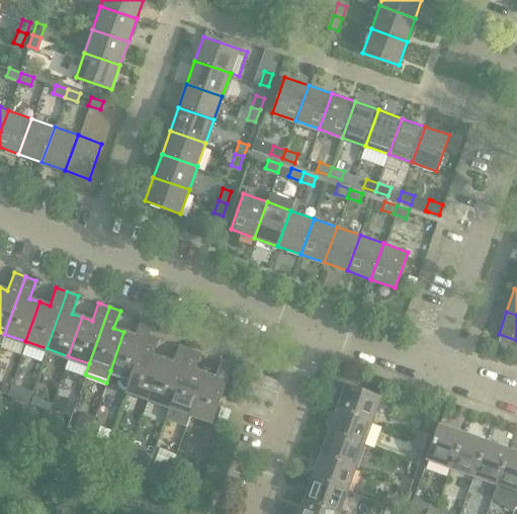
[(123,332),(110,370),(118,374),(116,380),(119,388),(126,390),(131,378),(132,378),(148,333),(152,322),(141,318),(134,336),(123,332)]
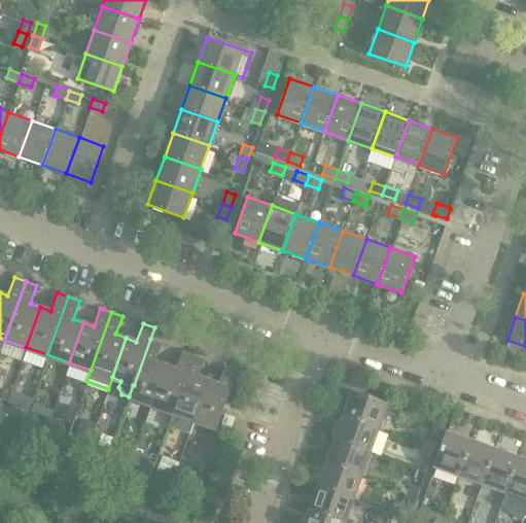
[(134,385),(133,385),(129,396),(151,405),(165,364),(154,361),(162,343),(150,339),(134,385)]
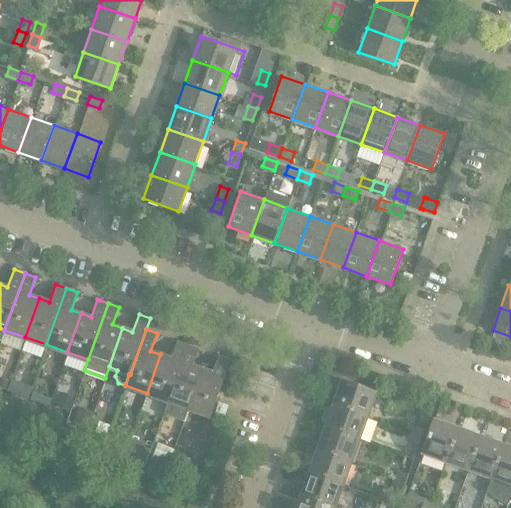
[(187,344),(177,340),(170,358),(160,354),(147,393),(167,400),(187,344)]
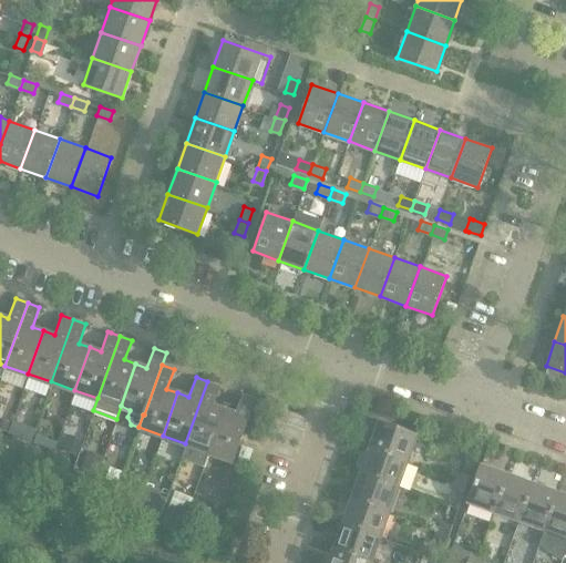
[(219,385),(207,381),(185,443),(208,451),(224,409),(213,405),(219,385)]
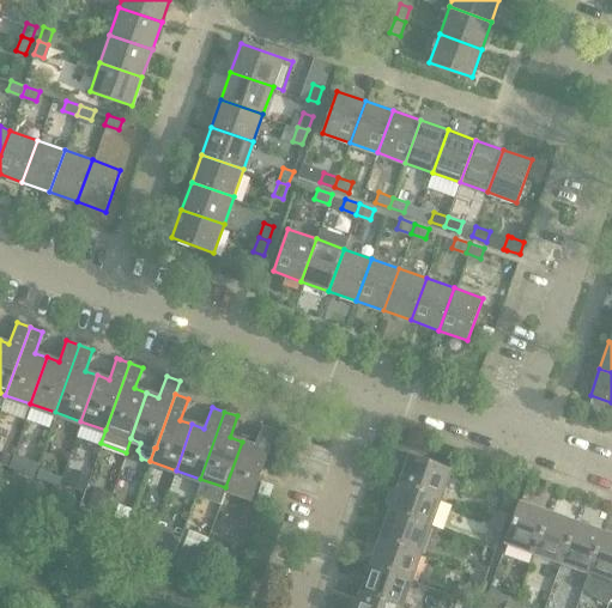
[(276,430),(261,425),(254,445),(242,442),(225,487),(252,497),(276,430)]
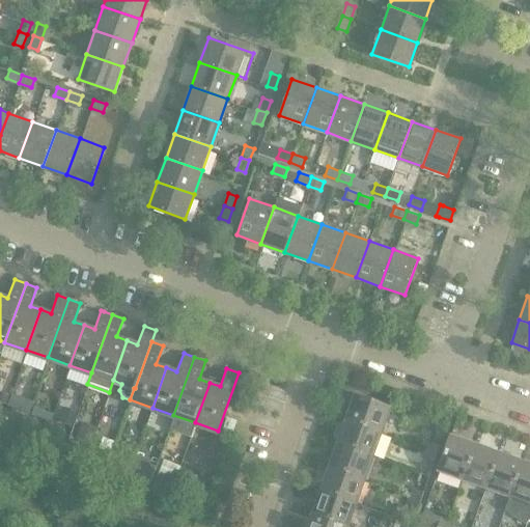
[(11,392),(7,405),(19,409),(23,396),(11,392)]
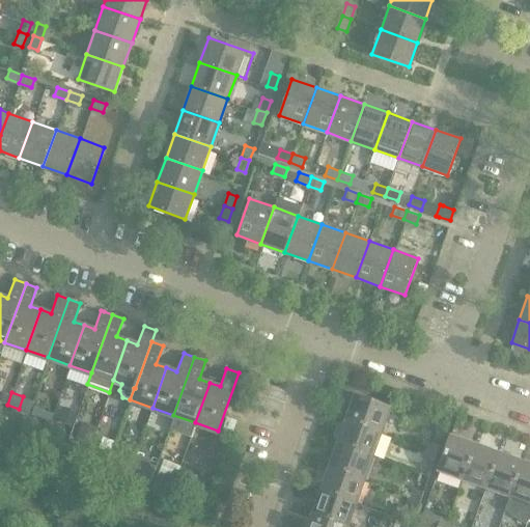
[(354,394),(345,418),(381,431),(389,407),(354,394)]
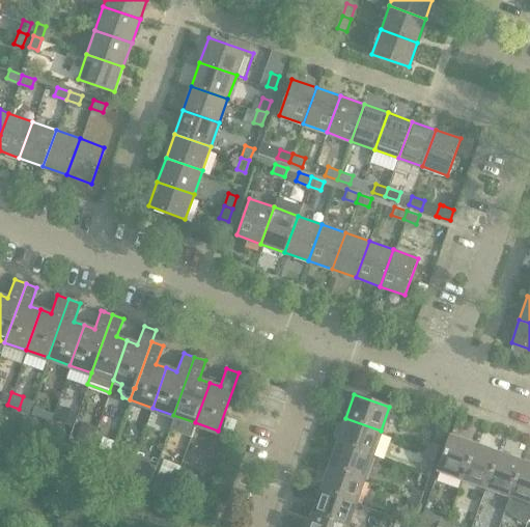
[(33,405),(31,412),(50,419),(52,412),(33,405)]
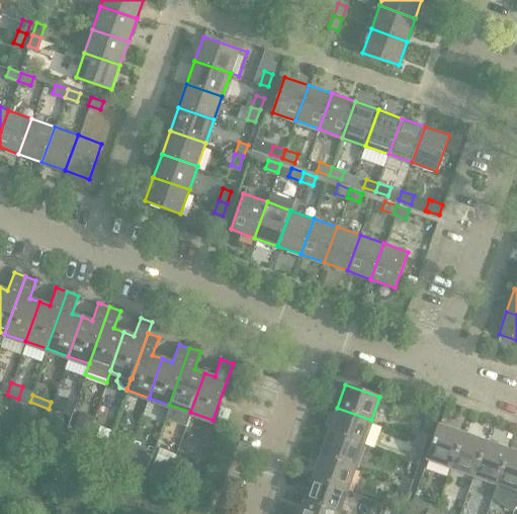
[(218,416),(227,419),(231,408),(222,405),(218,416)]
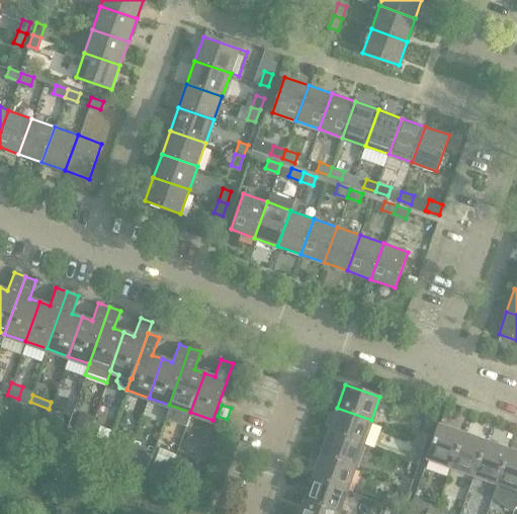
[(337,408),(329,431),(363,443),(371,420),(337,408)]
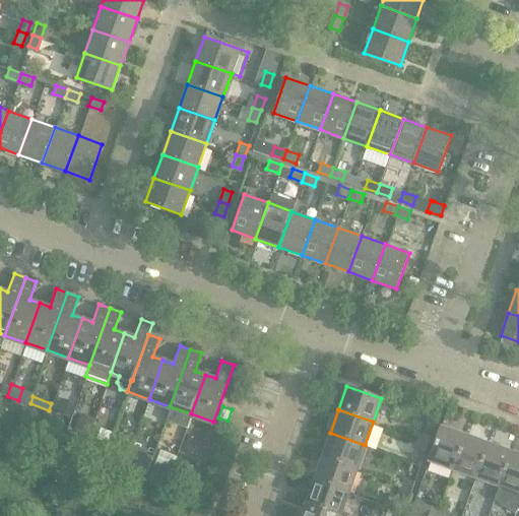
[(465,434),(441,426),(429,460),(452,468),(465,434)]
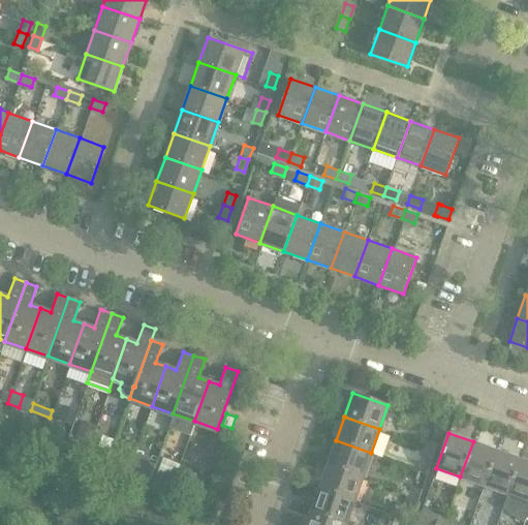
[(427,437),(424,444),(436,449),(438,441),(427,437)]
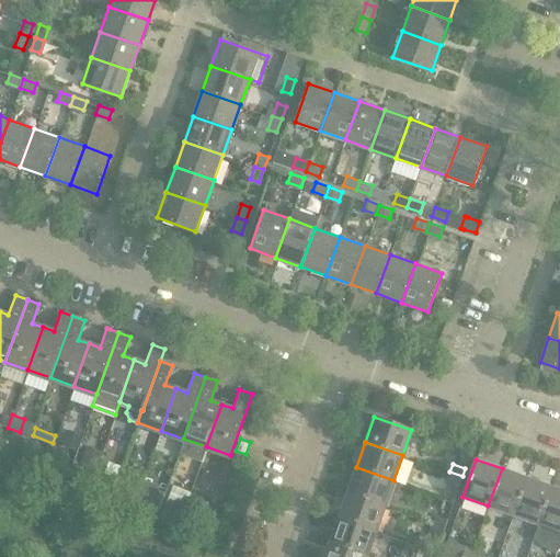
[(356,467),(347,492),(385,506),(393,480),(356,467)]
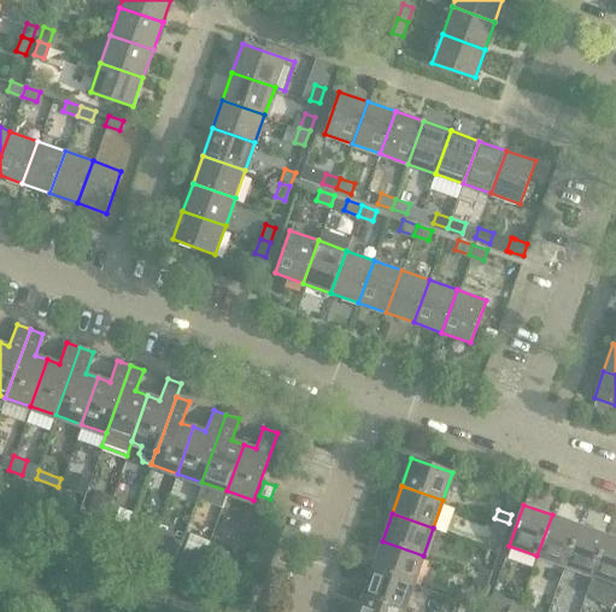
[(579,524),(552,515),(537,555),(564,565),(579,524)]
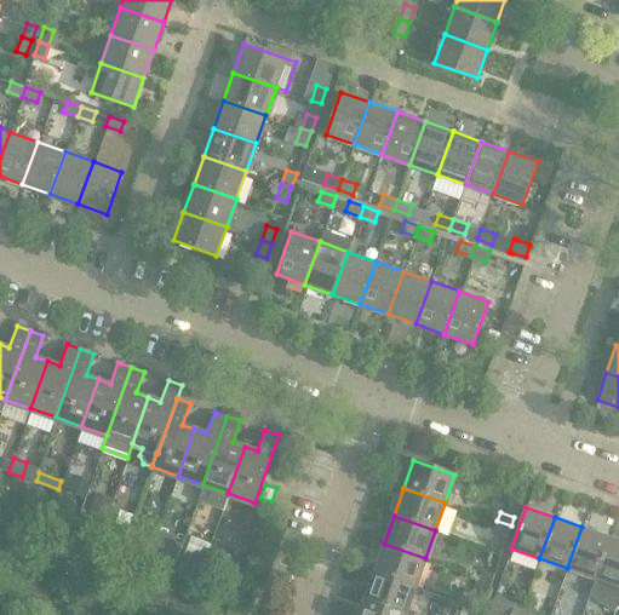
[(511,526),(497,521),(493,532),(508,535),(511,526)]
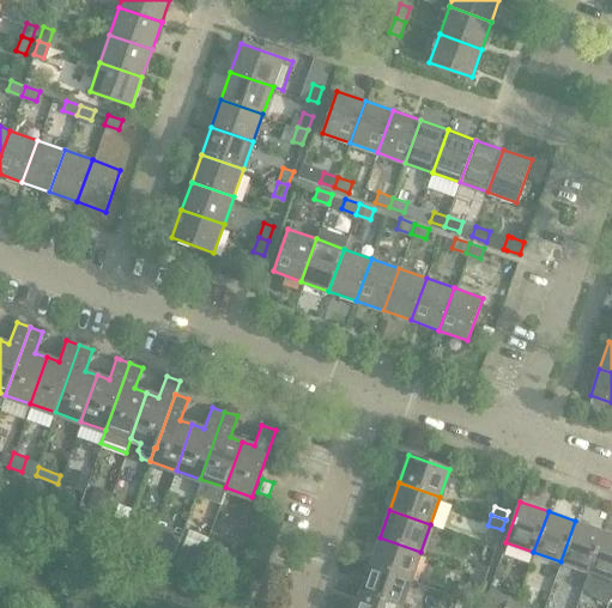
[(603,530),(575,521),(561,561),(588,571),(603,530)]
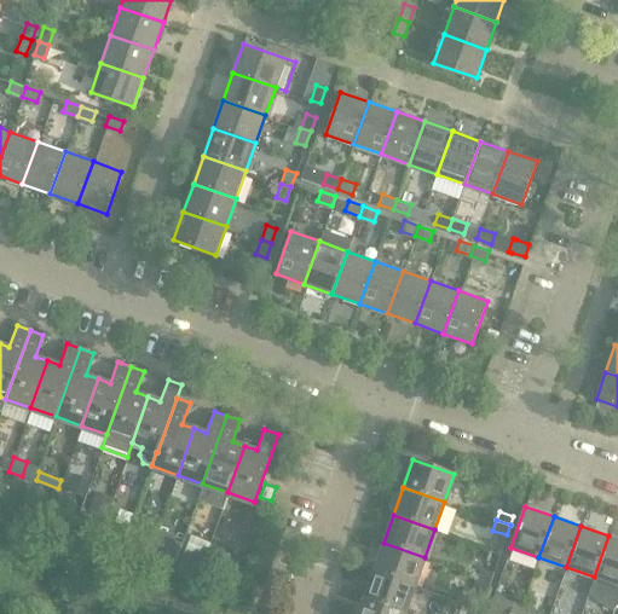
[(617,596),(617,539),(608,536),(594,577),(589,591),(598,594),(596,597),(613,609),(616,604),(617,596)]
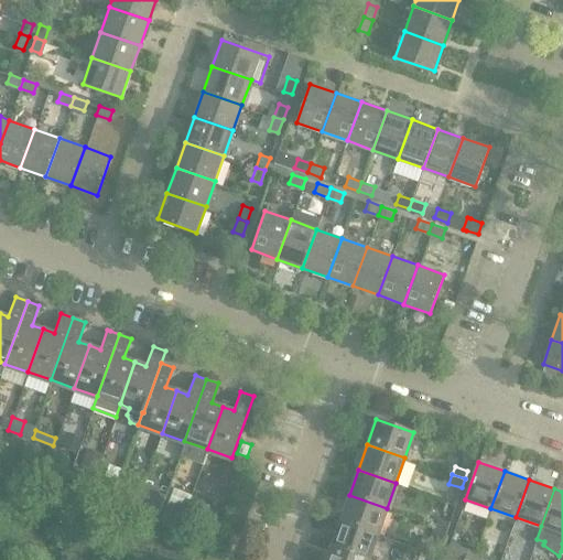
[(349,495),(340,519),(378,532),(387,508),(349,495)]
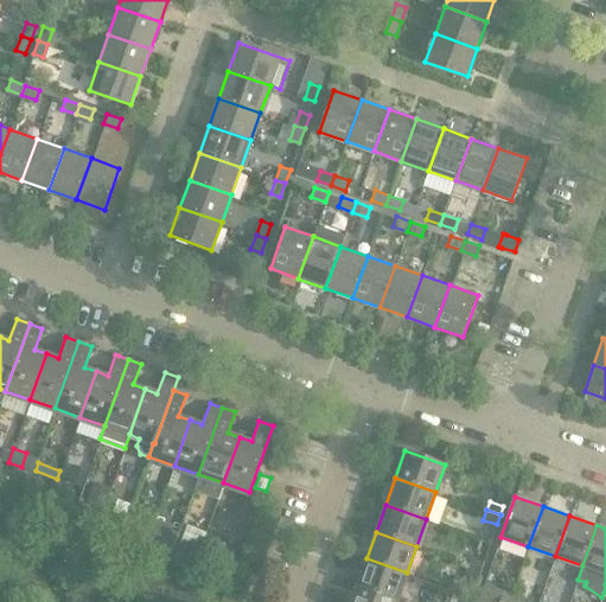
[(471,556),(467,564),(480,569),(484,561),(471,556)]
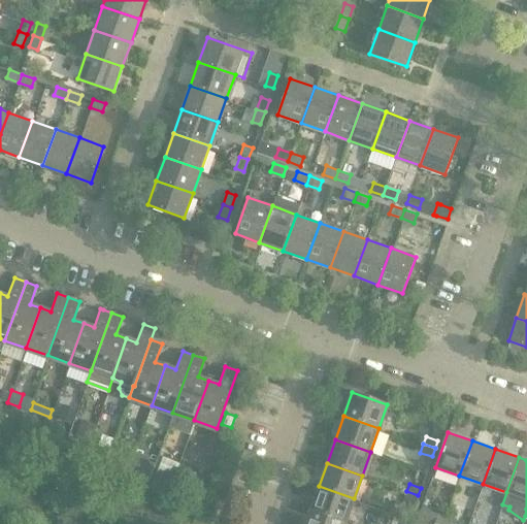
[(319,486),(310,510),(346,522),(354,498),(319,486)]
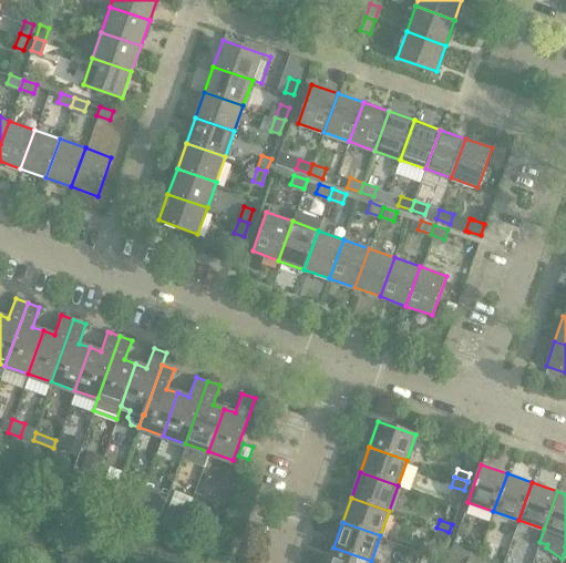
[(449,532),(436,528),(433,536),(446,541),(449,532)]
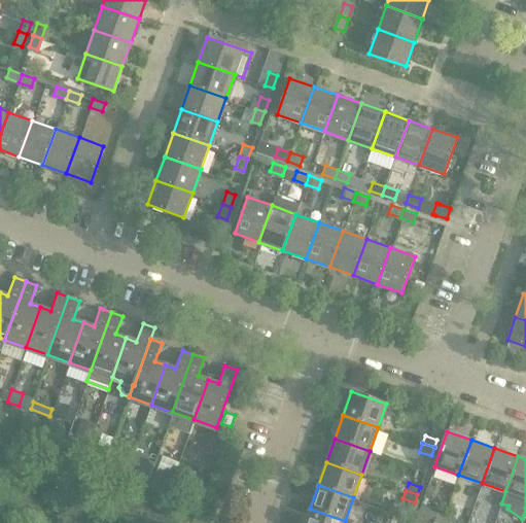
[(310,509),(304,522),(344,522),(345,521),(310,509)]
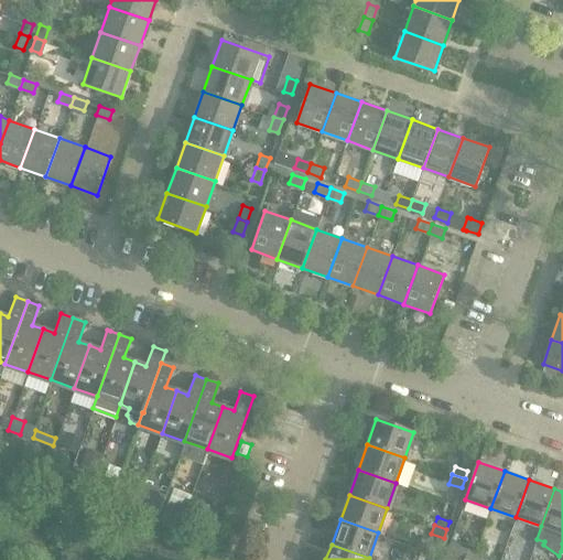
[(468,547),(464,559),(465,559),(472,559),(476,550),(468,547)]
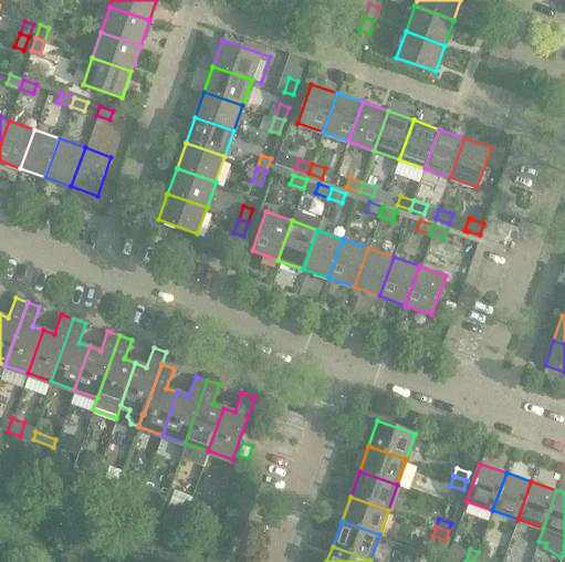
[(483,561),(487,554),(478,552),(473,561),(483,561)]
